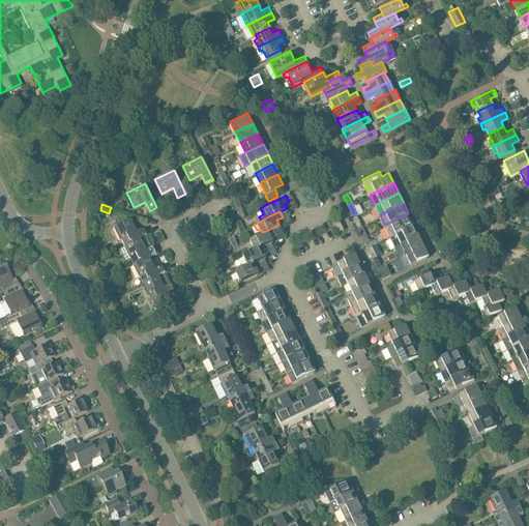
[(353,215),(357,226),(361,224),(357,213),(353,215)]
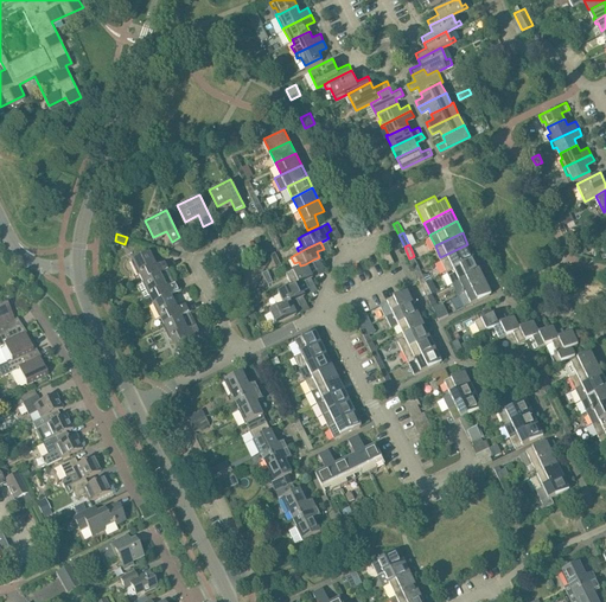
[(440,257),(446,269),(473,256),(467,244),(440,257)]
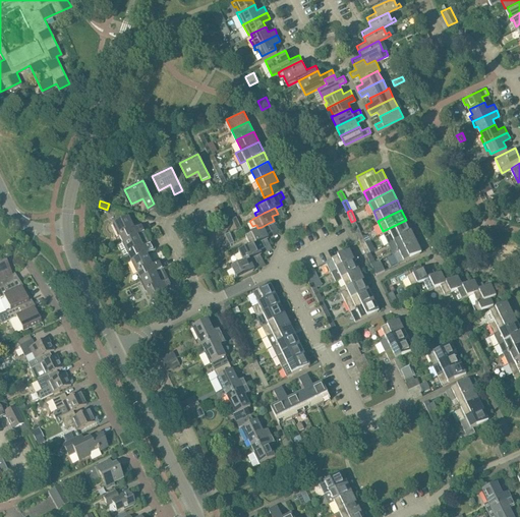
[(326,215),(331,227),(338,223),(333,212),(326,215)]
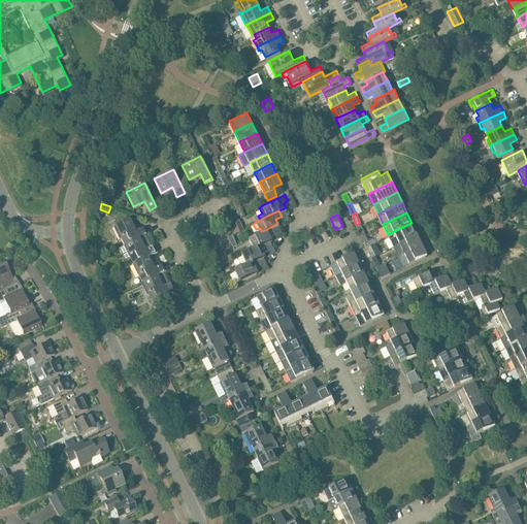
[(116,224),(124,242),(145,232),(147,231),(144,225),(135,229),(129,217),(116,224)]
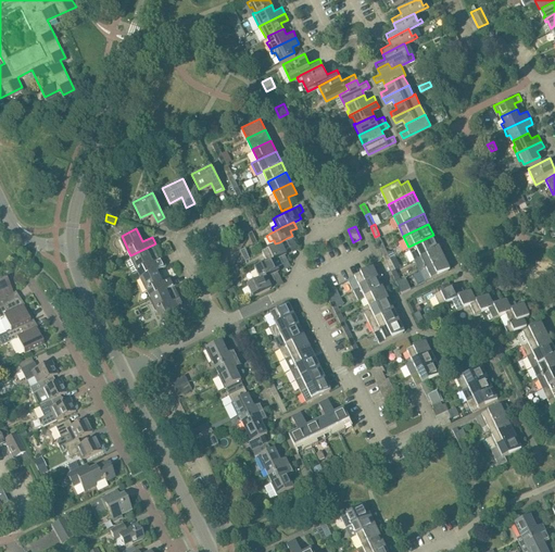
[(385,246),(379,235),(375,237),(380,248),(385,246)]
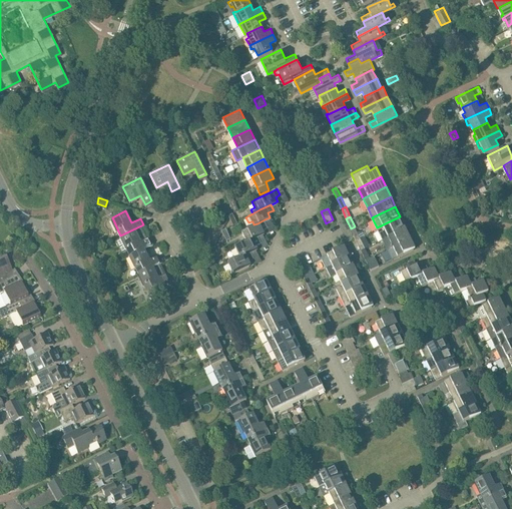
[(377,227),(382,237),(405,226),(400,216),(377,227)]
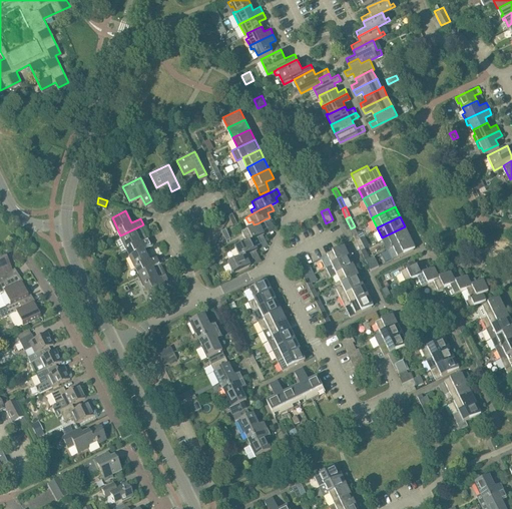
[(253,224),(241,230),(246,240),(258,235),(259,234),(263,232),(261,228),(267,225),(268,225),(265,219),(258,223),(253,224)]
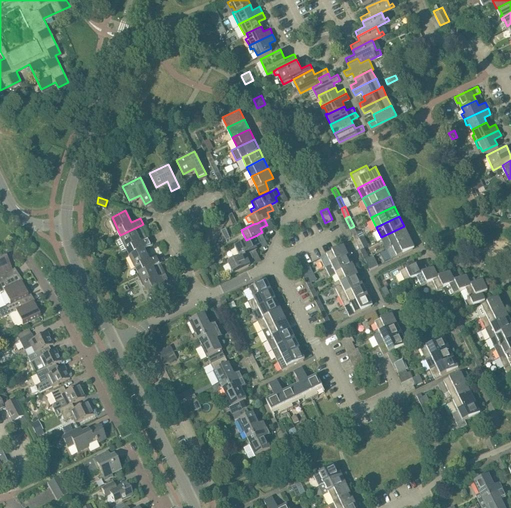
[(143,247),(152,242),(149,235),(147,236),(141,225),(120,235),(129,254),(143,247)]
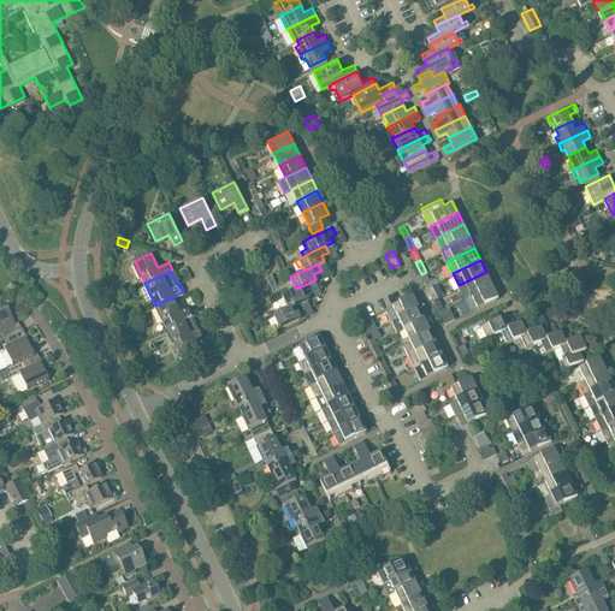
[(432,284),(426,272),(421,274),(427,286),(432,284)]
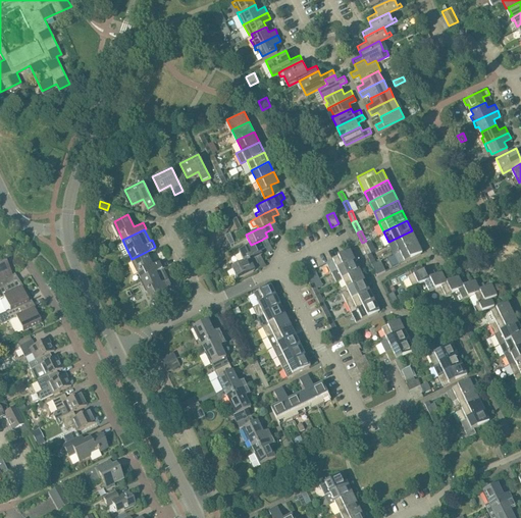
[(394,252),(417,241),(412,230),(388,242),(394,252)]
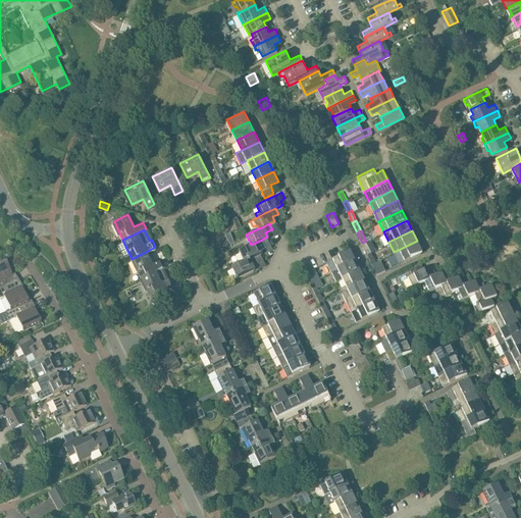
[(251,245),(239,251),(244,260),(255,255),(260,253),(260,252),(258,248),(264,245),(265,245),(262,240),(251,245)]
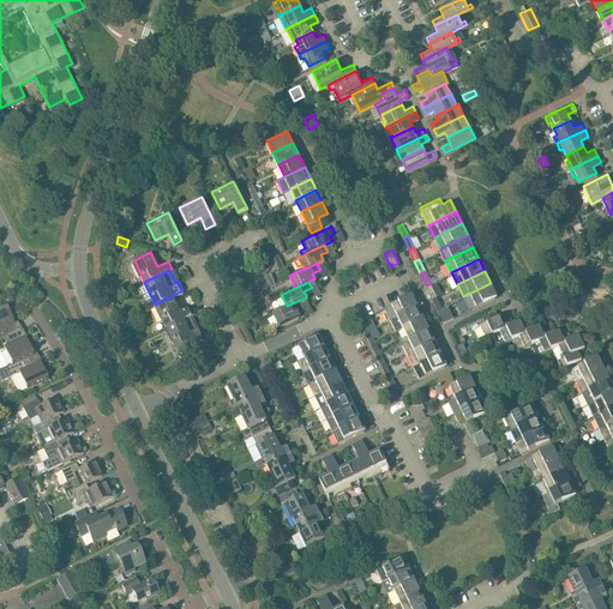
[(437,294),(431,283),(426,285),(432,296),(437,294)]
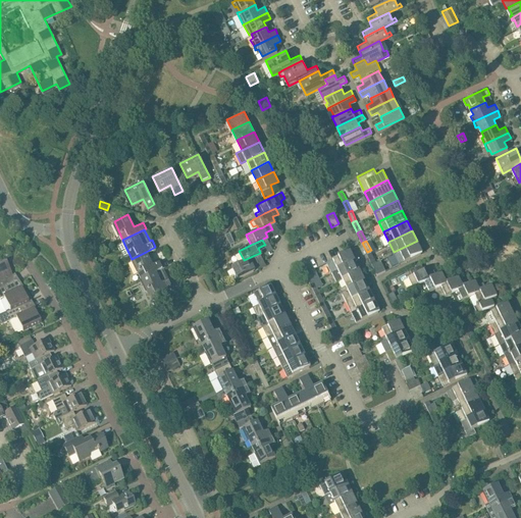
[(422,251),(417,241),(394,252),(399,262),(404,259),(422,251)]
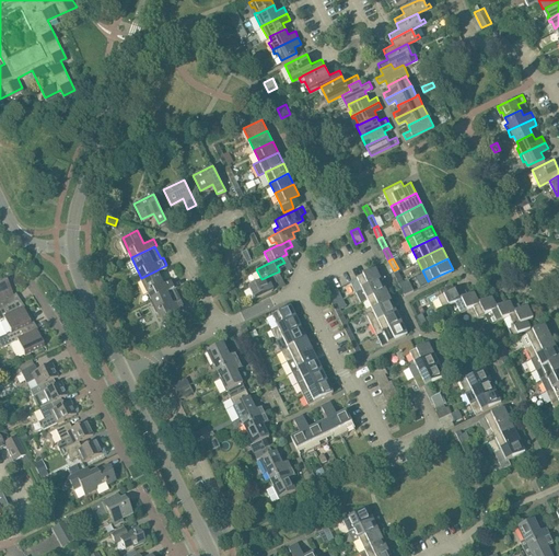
[(356,289),(381,277),(375,267),(357,276),(357,277),(351,279),(356,289)]
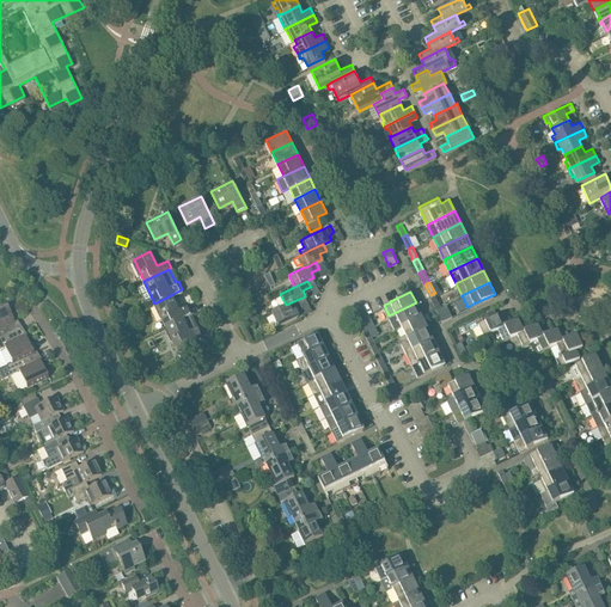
[(431,295),(437,307),(441,305),(435,293),(431,295)]
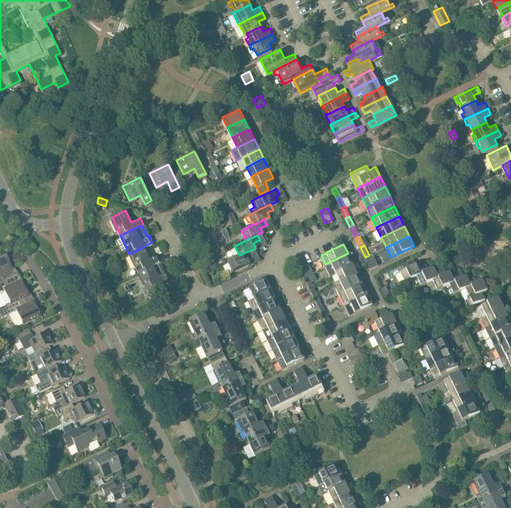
[(159,261),(161,260),(158,254),(149,258),(143,247),(129,254),(138,271),(152,264),(159,261)]
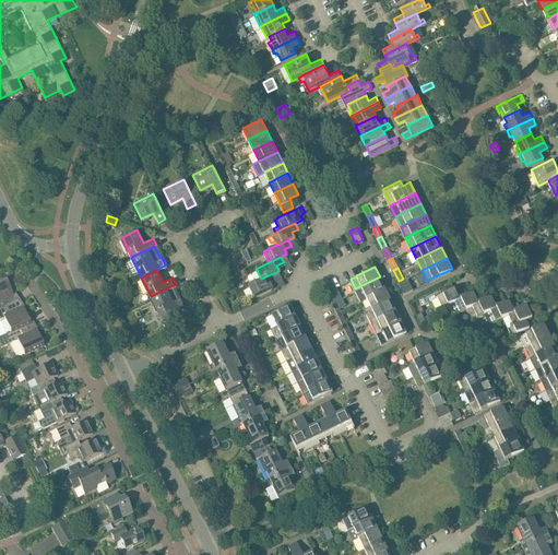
[(261,279),(248,285),(253,295),(271,287),(269,283),(276,280),(273,273),(261,279)]
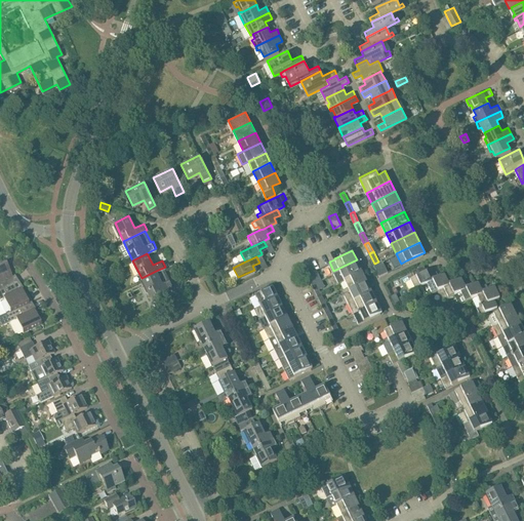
[(0,287),(17,279),(14,273),(11,274),(4,258),(0,261),(0,287)]
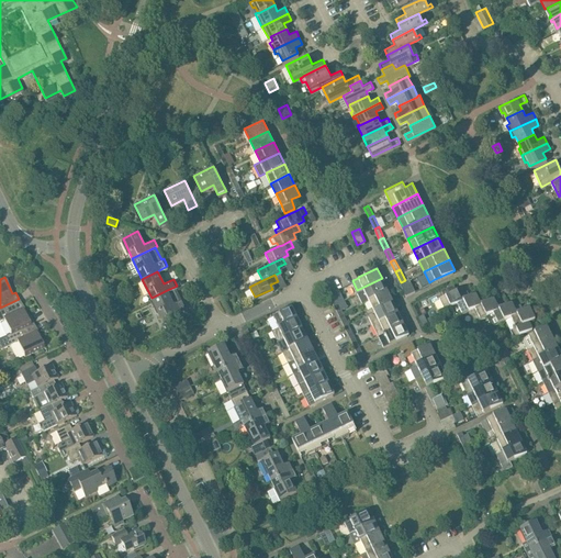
[(382,278),(357,290),(362,302),(368,299),(388,289),(382,278)]
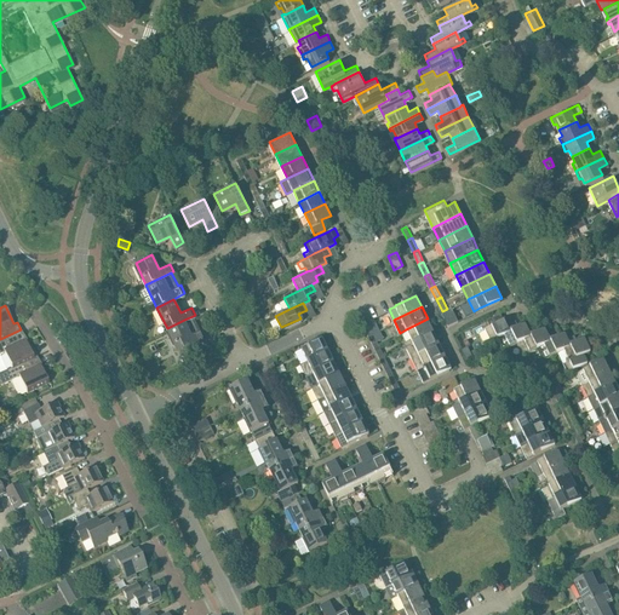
[(447,309),(442,311),(447,323),(457,319),(452,306),(447,309)]
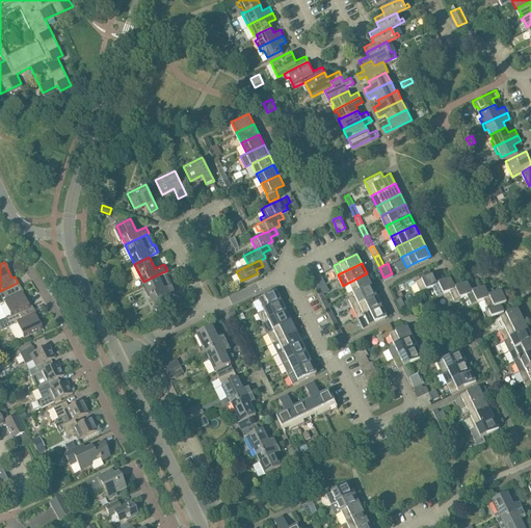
[(165,271),(158,274),(143,282),(153,300),(176,289),(173,282),(171,283),(165,271)]
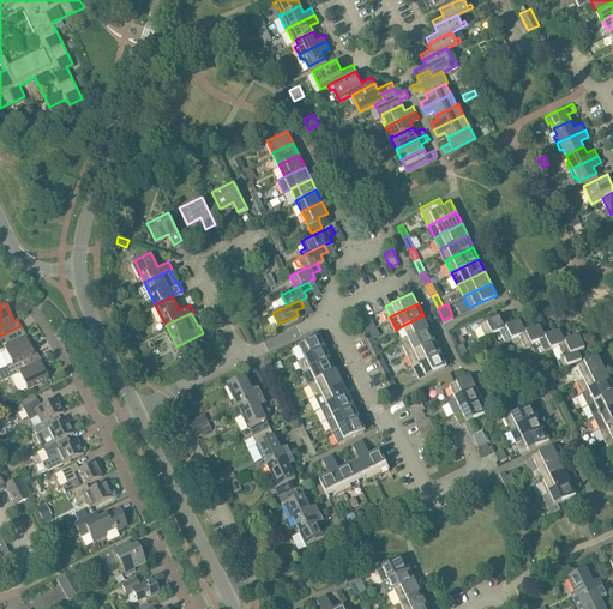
[(485,336),(492,332),(499,329),(504,326),(512,323),(509,315),(500,320),(498,314),(479,324),(485,336)]
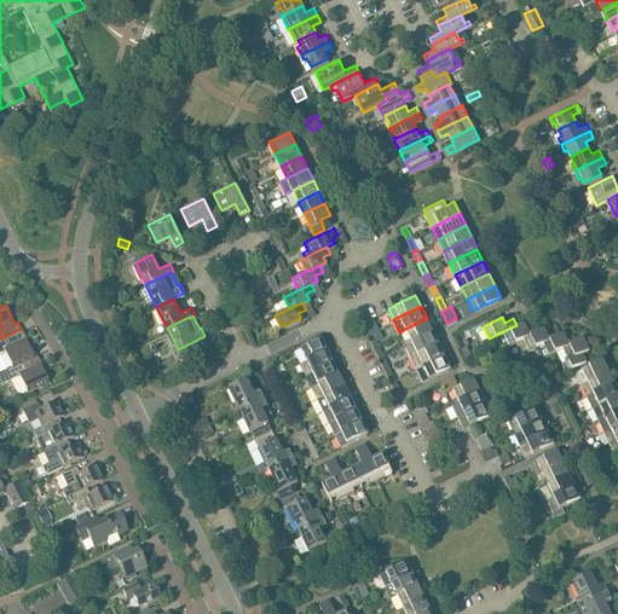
[(409,336),(403,340),(404,343),(411,340),(432,329),(427,318),(405,329),(409,336)]
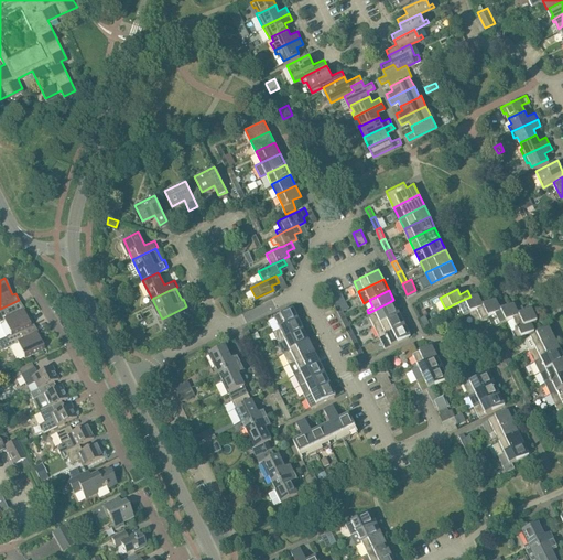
[(329,293),(335,303),(339,301),(334,291),(329,293)]
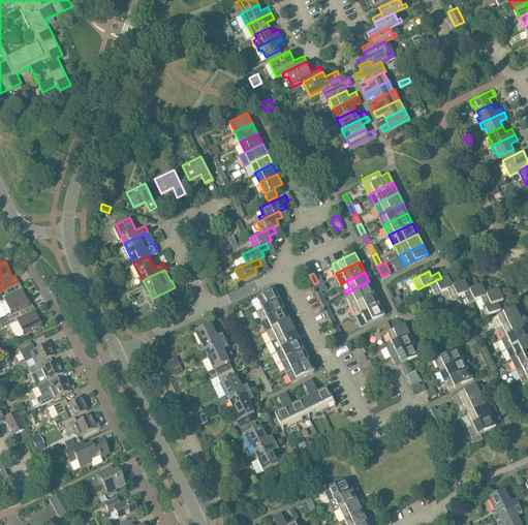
[(434,281),(430,283),(424,286),(429,297),(440,290),(446,287),(451,285),(445,276),(434,281)]
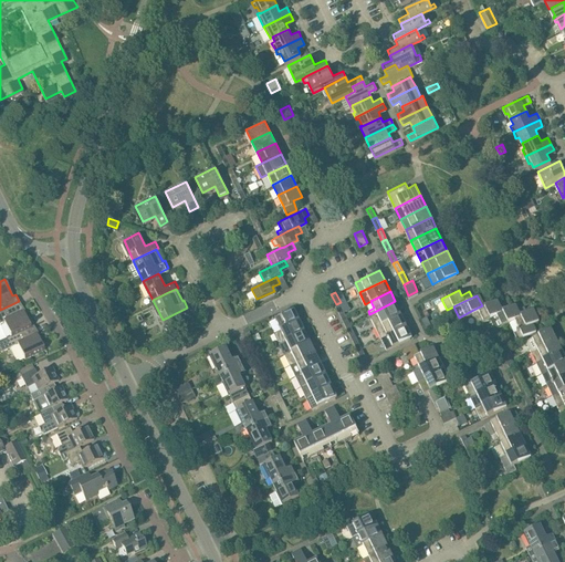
[(494,299),(482,305),(478,308),(471,311),(477,322),(489,315),(495,312),(500,310),(494,299)]
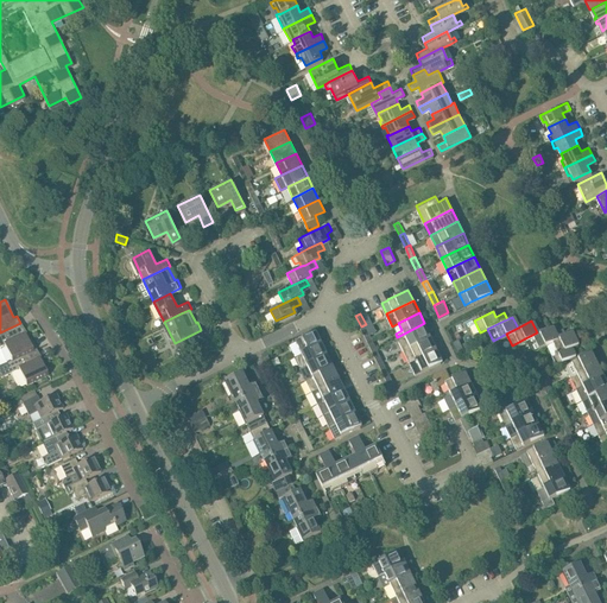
[(0,344),(4,342),(11,357),(32,348),(24,330),(26,330),(20,323),(0,332),(0,344)]
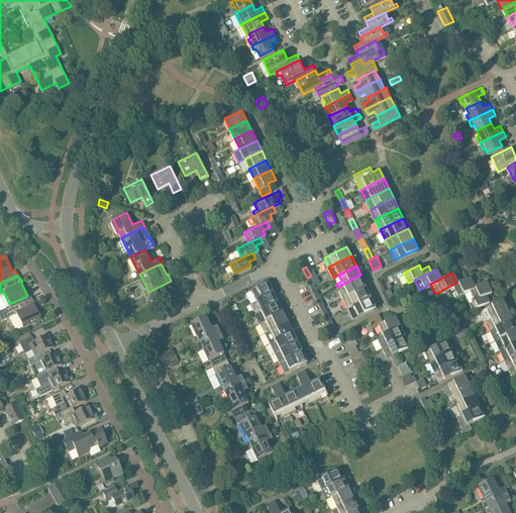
[(342,296),(366,285),(360,275),(337,287),(342,296)]
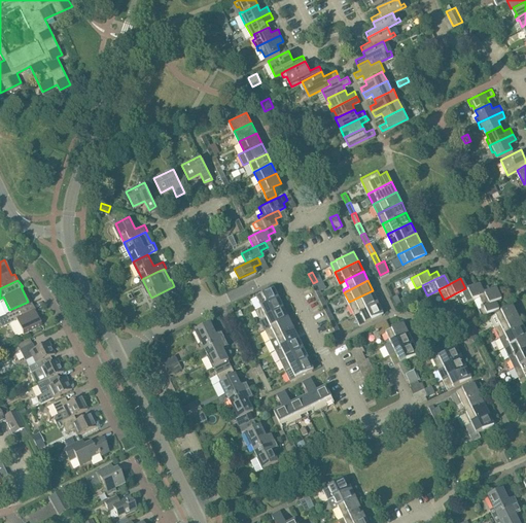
[(322,291),(317,281),(313,283),(318,293),(322,291)]
